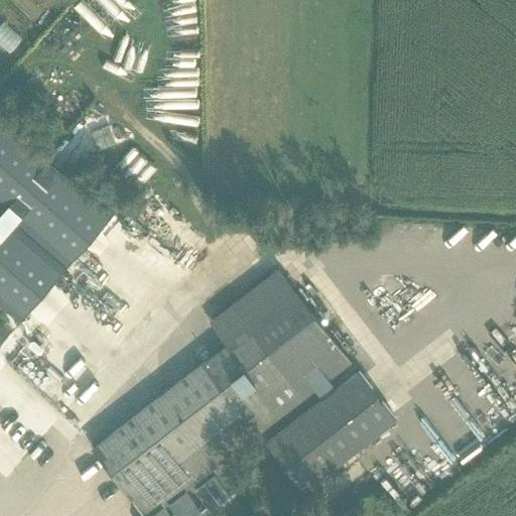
[(69,269),(116,215),(69,174),(74,168),(67,162),(61,168),(0,114),(0,210),(3,213),(2,214),(0,212),(0,346),(10,335),(0,326),(0,310),(2,308),(21,325),(68,271),(14,225),(16,223),(69,269)]
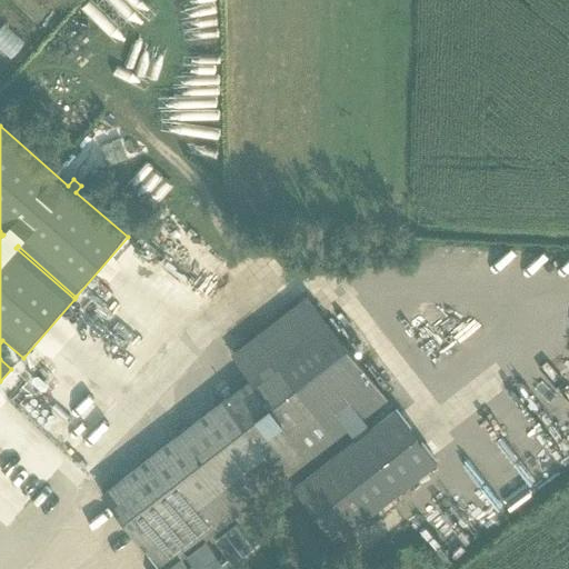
[(230,356),(249,379),(101,496),(158,568),(167,568),(180,559),(185,556),(203,541),(387,399),(306,296),(230,356)]
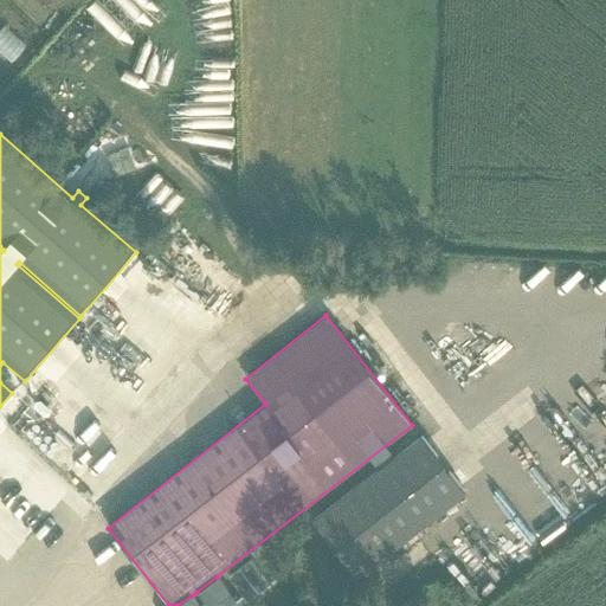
[(59,474),(71,452),(49,439),(37,461),(59,474)]
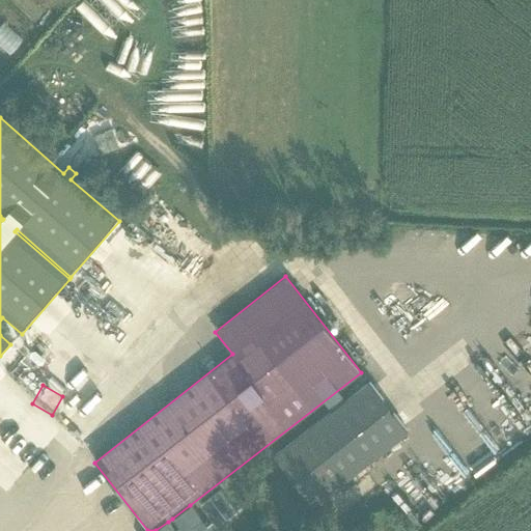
[(200,530),(207,527),(190,505),(172,519),(180,530),(200,530)]
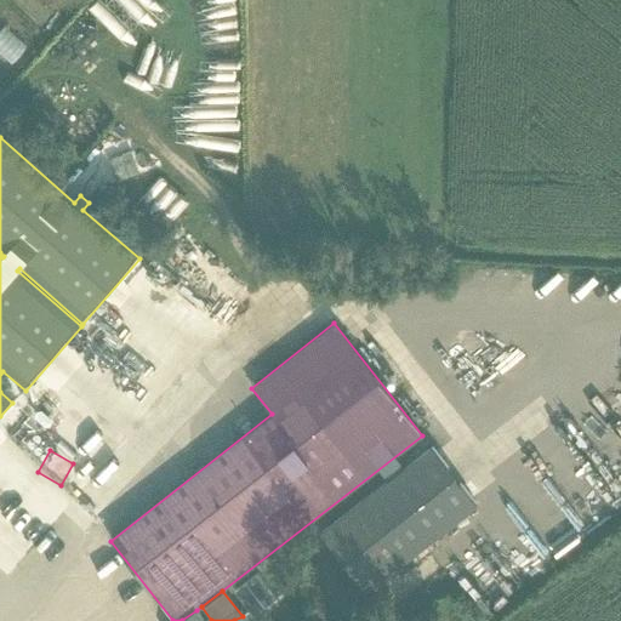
[(182,620),(204,620),(197,610),(182,620)]
